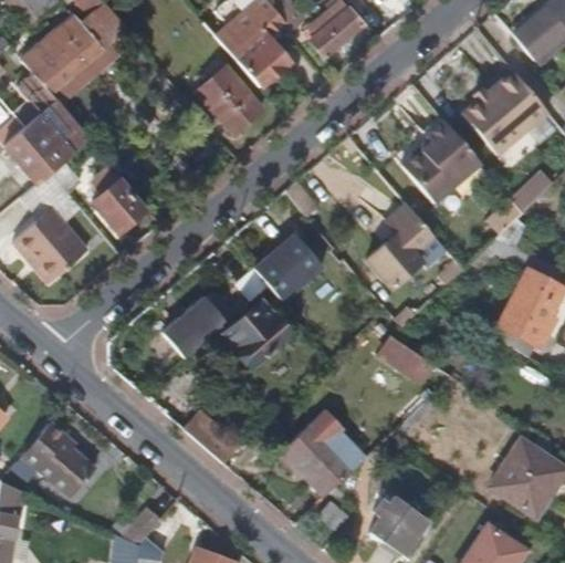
[(121,48),(112,38),(125,27),(103,0),(81,0),(102,25),(92,33),(75,13),(22,59),(50,91),(86,60),(94,70),(121,48)]
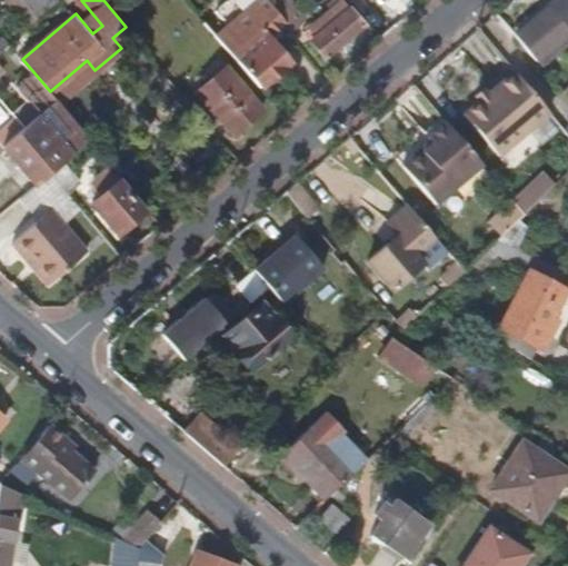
[(48,0),(27,0),(36,11),(48,0)]
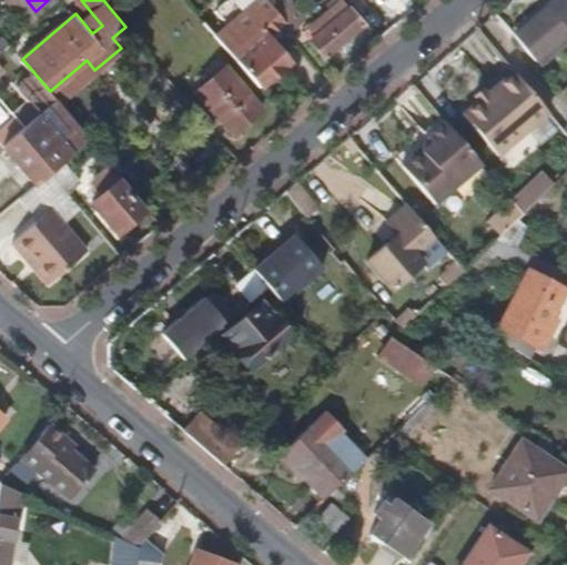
[(290,59),(274,41),(286,30),(282,24),(287,20),(271,1),(270,0),(254,0),(215,33),(260,84),(290,59)]
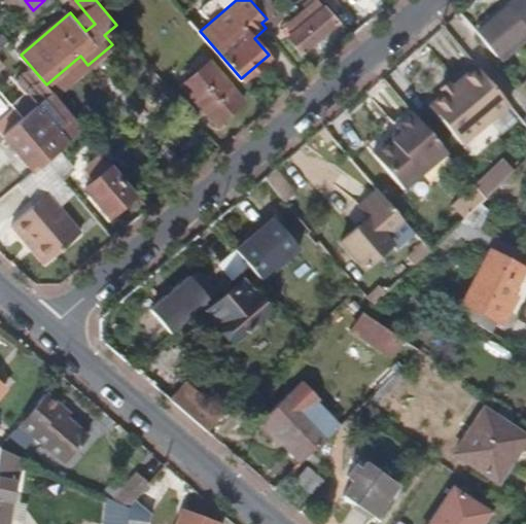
[(283,13),(272,0),(252,0),(251,1),(267,19),(271,24),(283,13)]
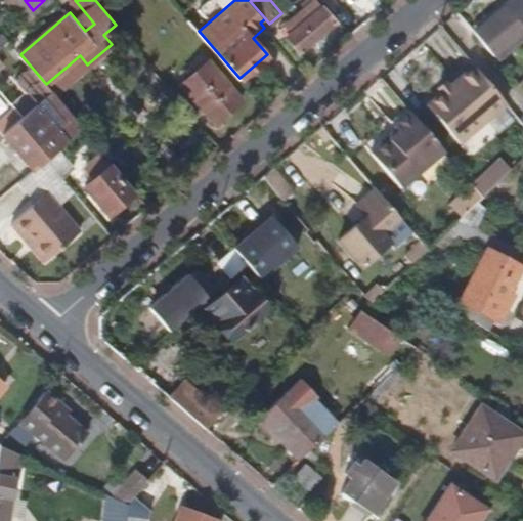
[(299,50),(335,20),(317,0),(313,0),(301,10),(304,12),(307,17),(297,27),(287,35),(299,50)]
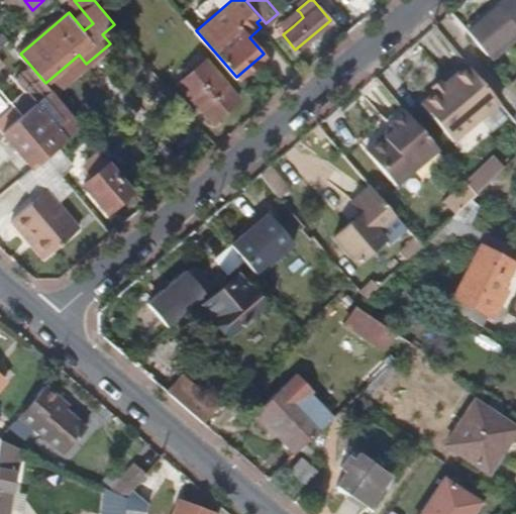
[(489,54),(515,29),(515,0),(505,10),(499,3),(469,29),(489,54)]
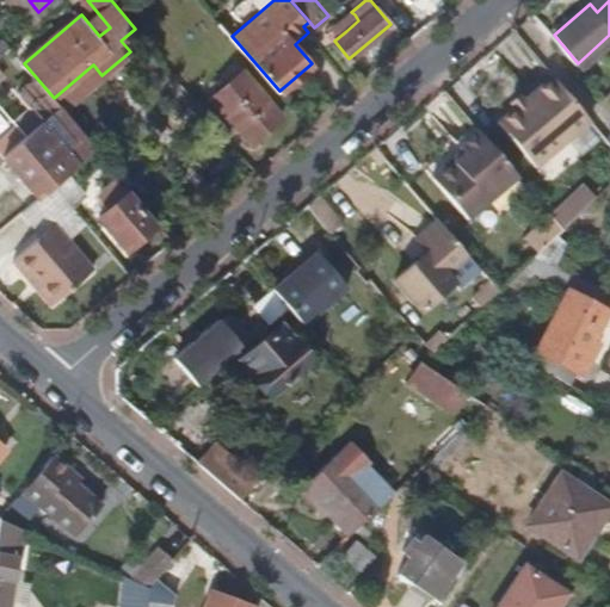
[(346,31),(358,20),(355,14),(342,25),(346,31)]
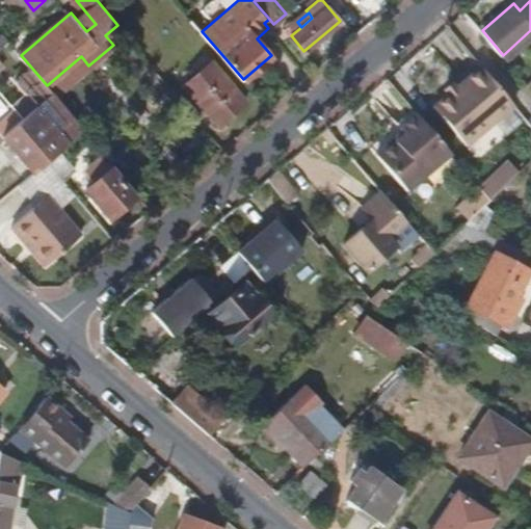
[(508,60),(530,41),(530,30),(503,55),(508,60)]
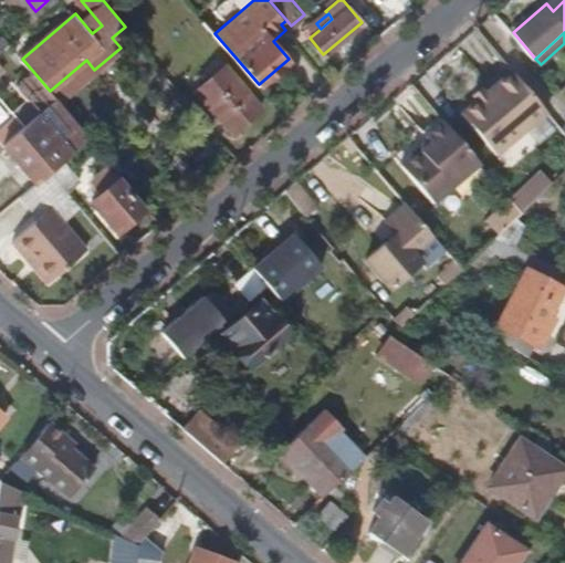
[(59,101),(94,70),(86,60),(50,91),(56,97),(59,101)]
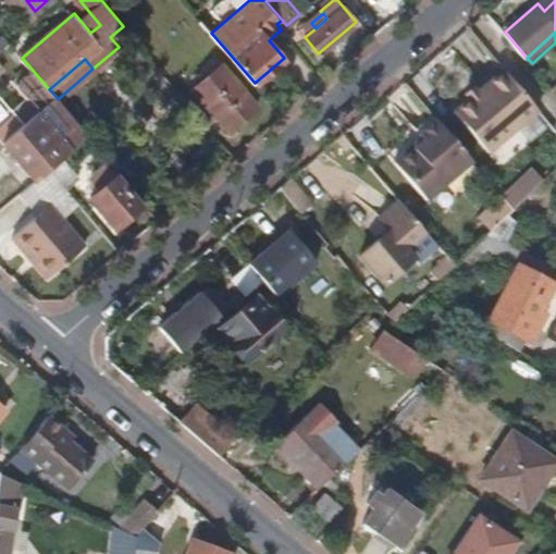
[(258,105),(223,63),(212,72),(209,66),(199,74),(204,79),(194,88),(229,130),(258,105)]
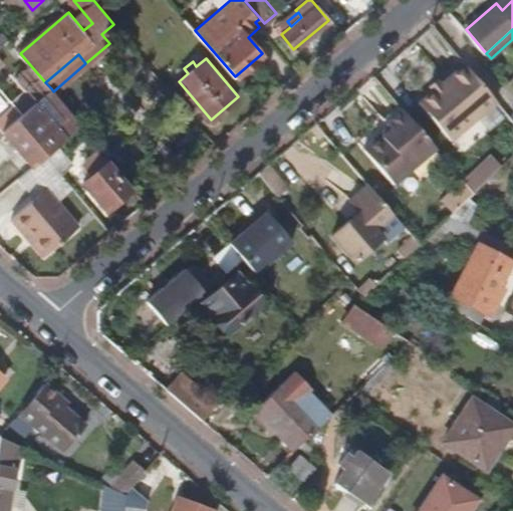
[(496,100),(464,62),(441,82),(431,90),(418,101),(450,140),(496,100)]
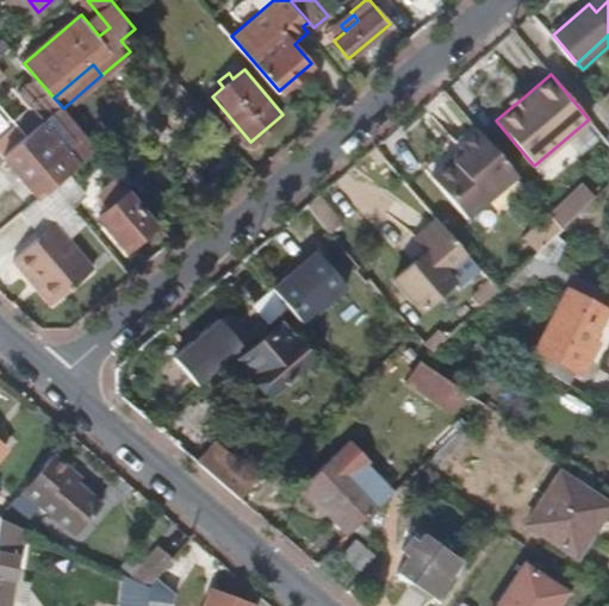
[(511,107),(523,98),(520,93),(508,102),(511,107)]
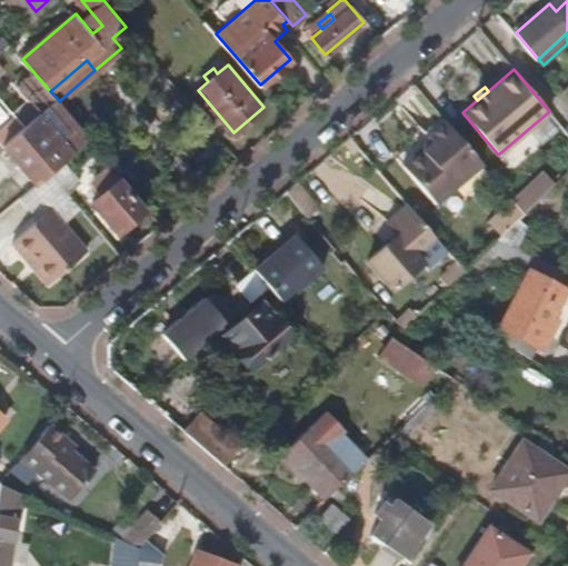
[(65,161),(91,139),(59,101),(57,98),(26,126),(3,146),(53,204),(68,191),(52,172),(65,161)]
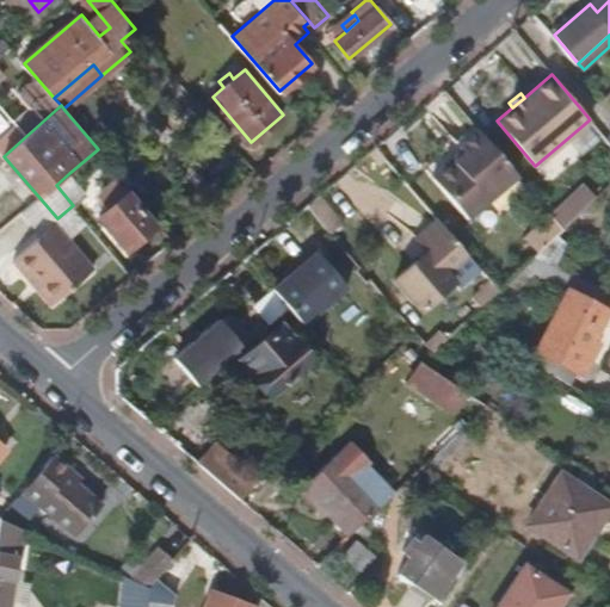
[(28,135),(16,119),(4,130),(13,141),(0,153),(4,156),(28,135)]
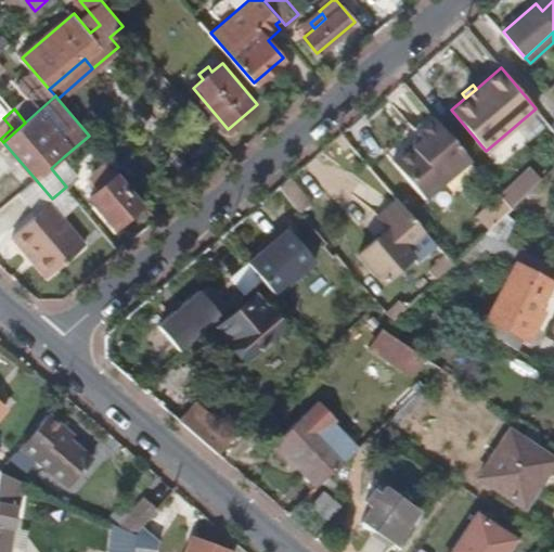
[(424,199),(469,159),(435,117),(416,132),(422,138),(411,146),(409,144),(391,159),(424,199)]
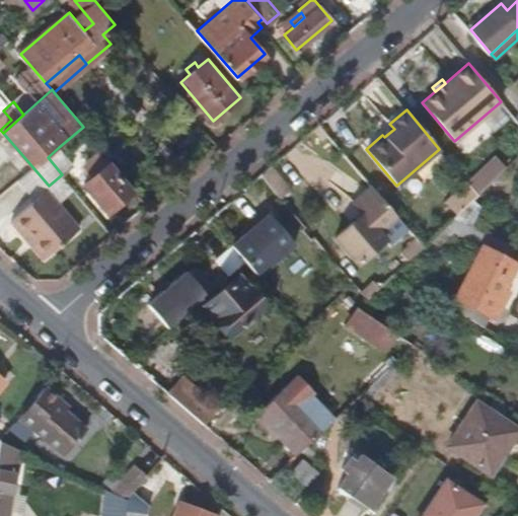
[(62,174),(74,164),(59,147),(48,157),(62,174)]
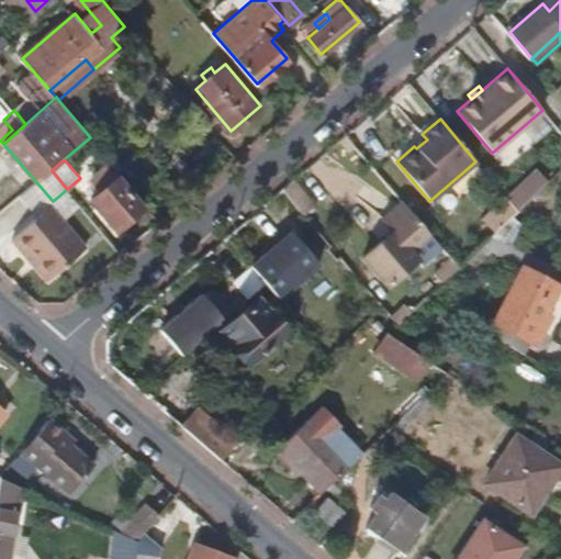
[(530,197),(552,175),(543,165),(519,185),(530,197)]
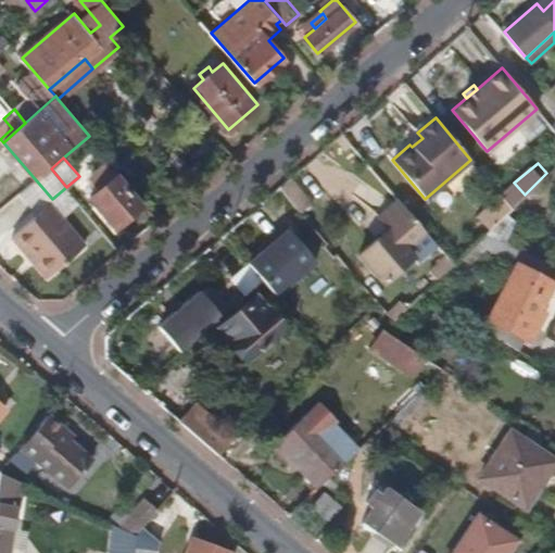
[(139,203),(116,175),(90,197),(111,221),(121,212),(125,217),(131,218),(139,212),(139,203)]
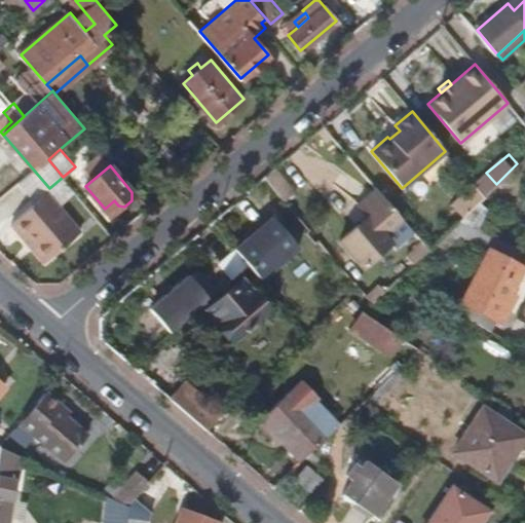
[(496,184),(486,173),(472,184),(484,196),(496,184)]
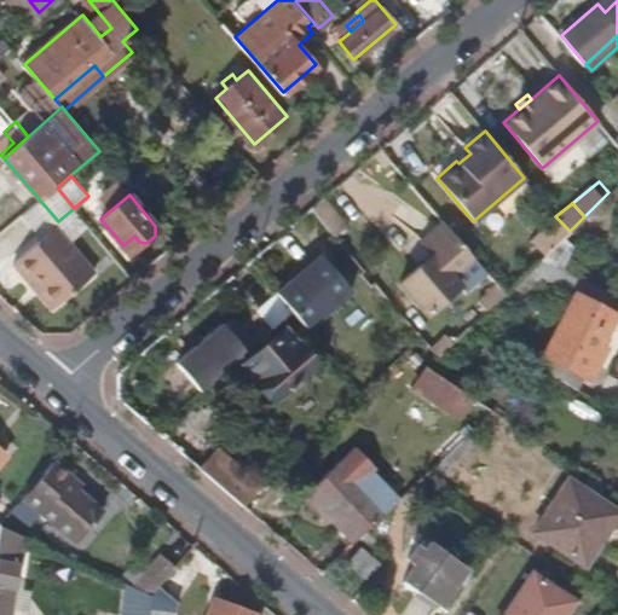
[(546,253),(565,236),(570,231),(555,216),(554,215),(531,236),(546,253)]
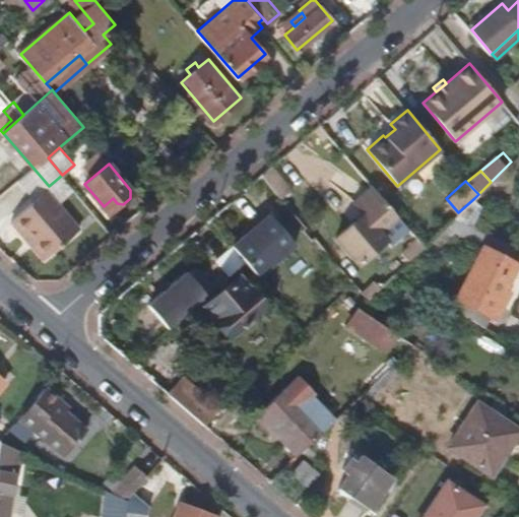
[(398,215),(373,185),(354,201),(365,213),(336,237),(359,263),(387,239),(380,231),(398,215)]
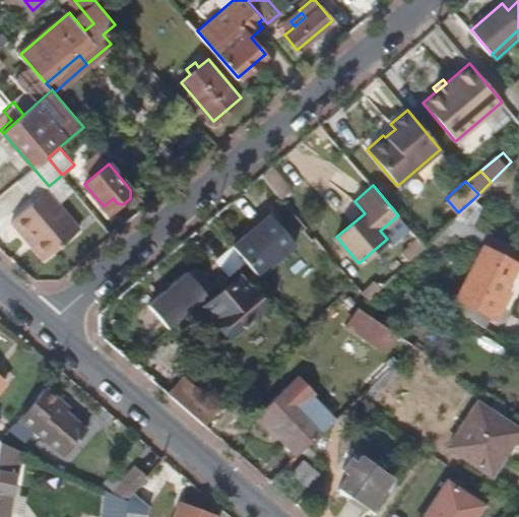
[(79,230),(48,192),(13,221),(22,233),(27,229),(50,255),(79,230)]
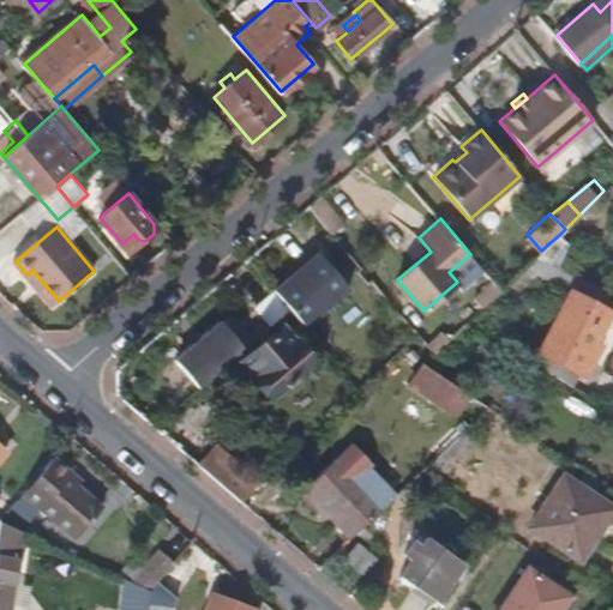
[(127,249),(138,240),(133,234),(122,243),(127,249)]
